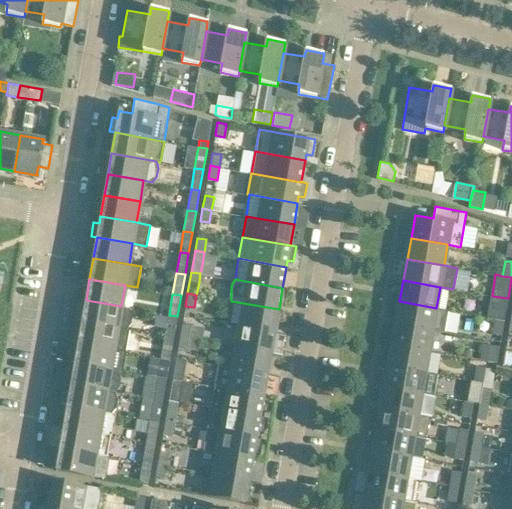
[(495,318),(504,320),(508,298),(492,296),(488,317),(495,318)]
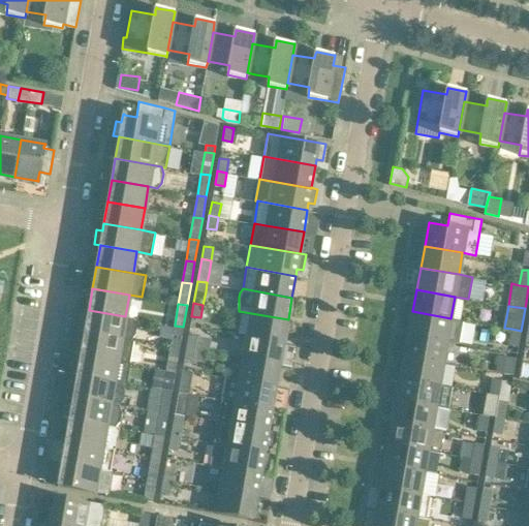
[(89,310),(87,318),(81,317),(79,329),(85,330),(85,332),(129,339),(133,334),(135,325),(132,317),(125,316),(89,310)]
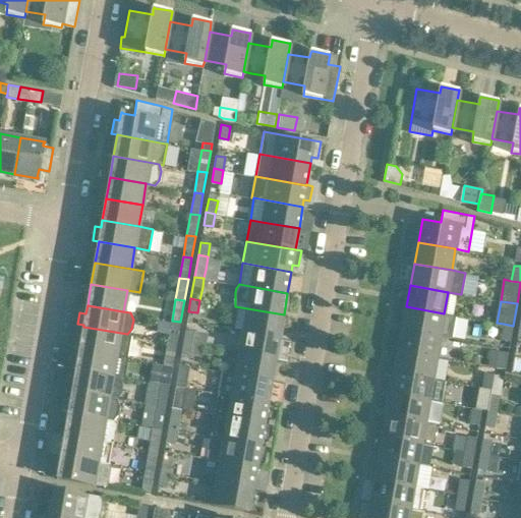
[(406,306),(403,328),(441,335),(444,313),(406,306)]
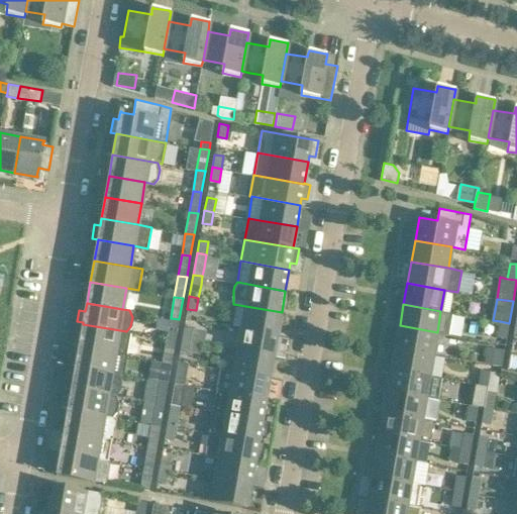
[(245,306),(241,327),(278,334),(282,312),(245,306)]
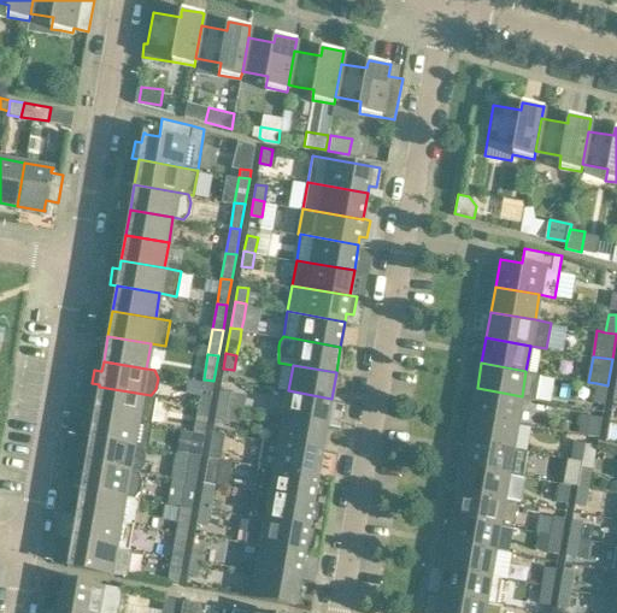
[(210,406),(213,381),(204,379),(199,404),(210,406)]
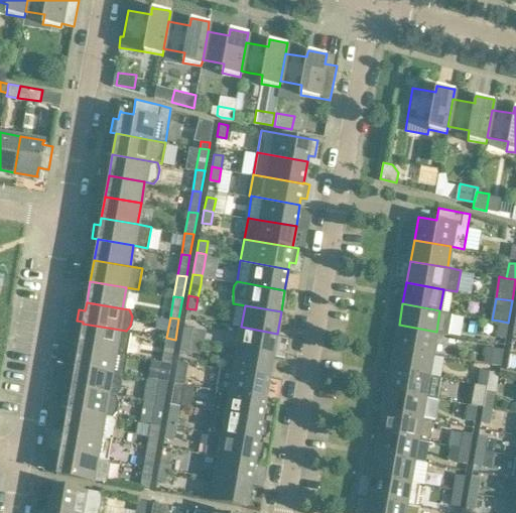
[(496,336),(505,337),(508,323),(499,321),(496,336)]
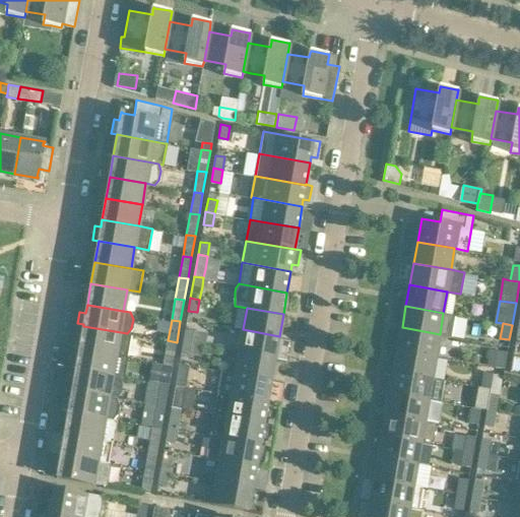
[(83,326),(81,334),(76,333),(74,344),(80,345),(79,347),(127,356),(131,334),(127,333),(83,326)]
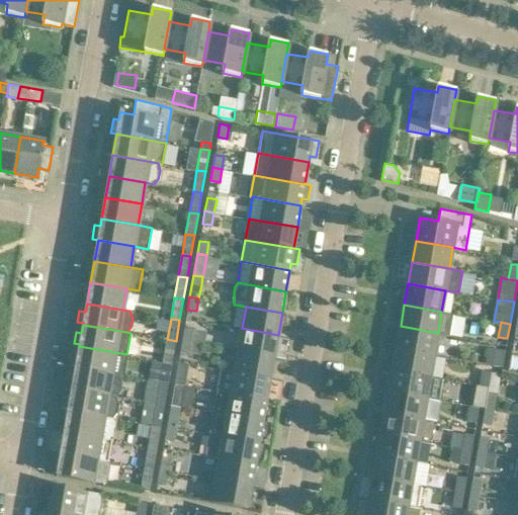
[(434,354),(438,333),(401,326),(397,348),(434,354)]
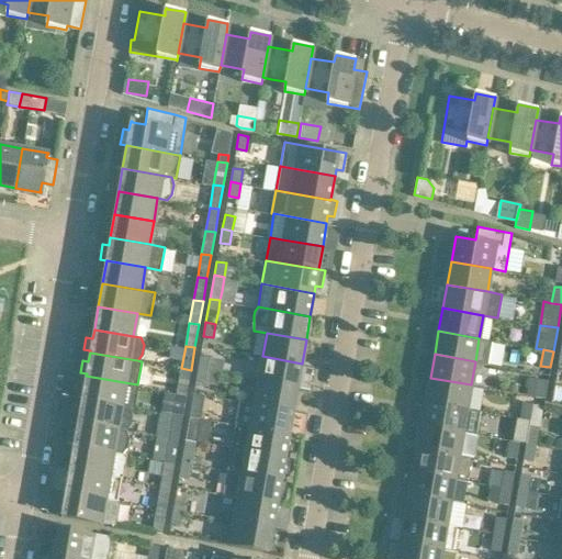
[(210,356),(200,355),(198,369),(208,370),(210,356)]
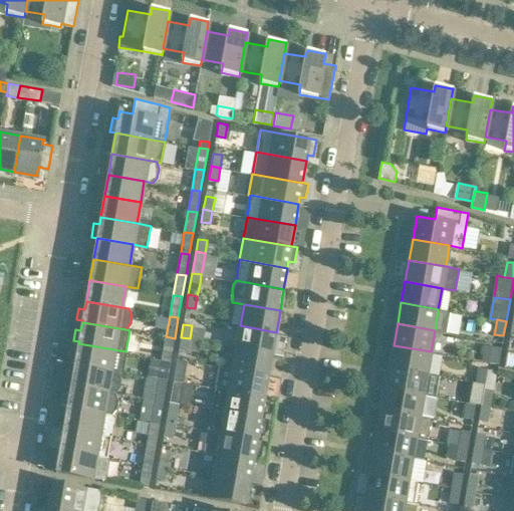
[(272,353),(276,332),(240,325),(236,346),(272,353)]
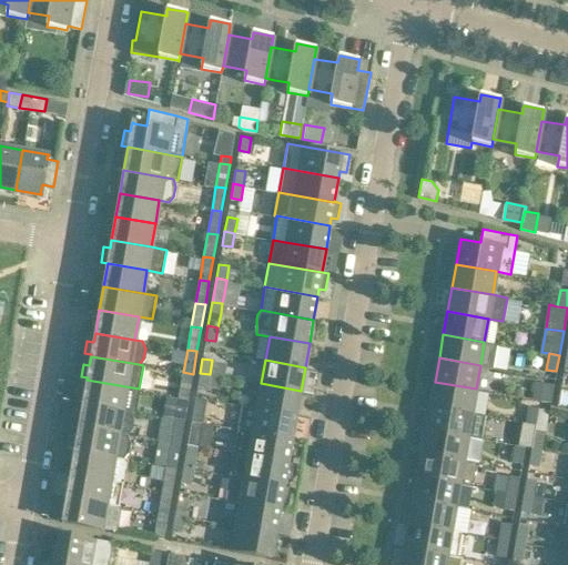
[(189,397),(193,374),(183,372),(179,395),(189,397)]
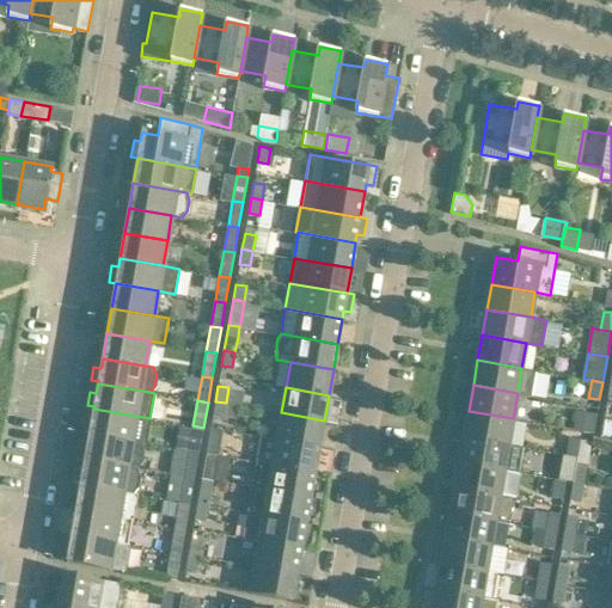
[(226,403),(215,401),(213,416),(224,418),(226,403)]
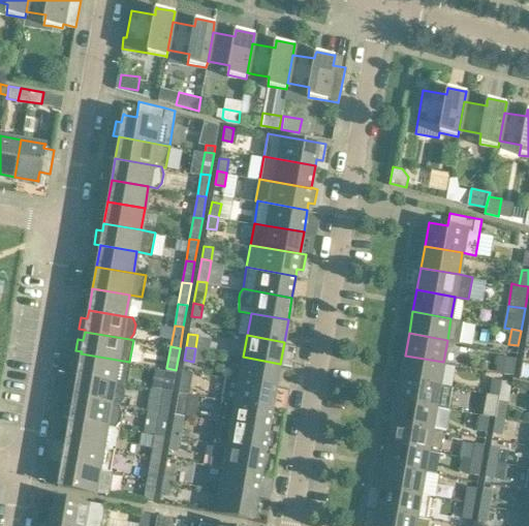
[(78,375),(123,383),(123,382),(126,383),(129,362),(81,353),(80,361),(73,360),(71,374),(78,375)]
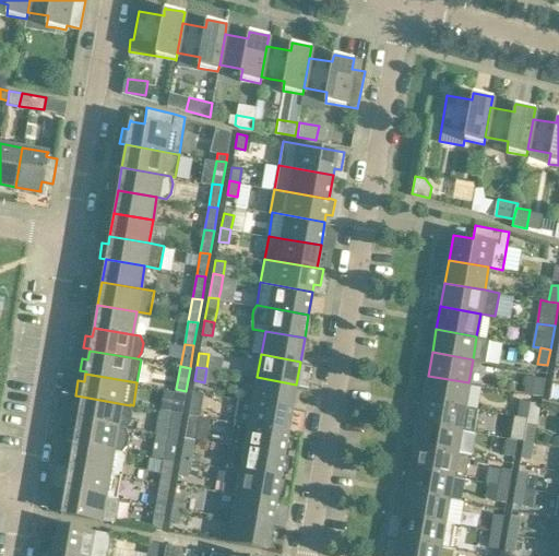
[(428,376),(424,399),(464,405),(468,382),(428,376)]
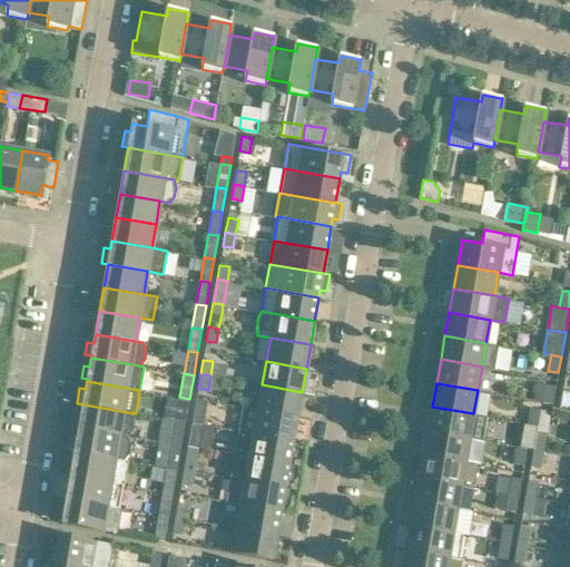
[(553,403),(556,385),(546,383),(543,401),(553,403)]
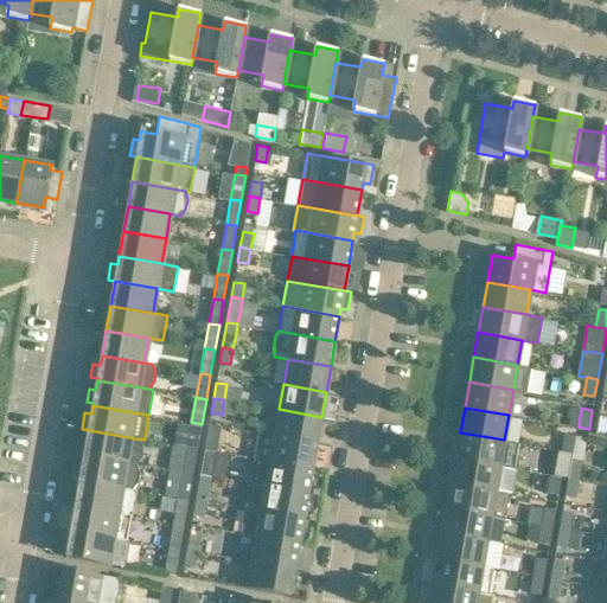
[(279,409),(274,435),(318,442),(321,417),(279,409)]
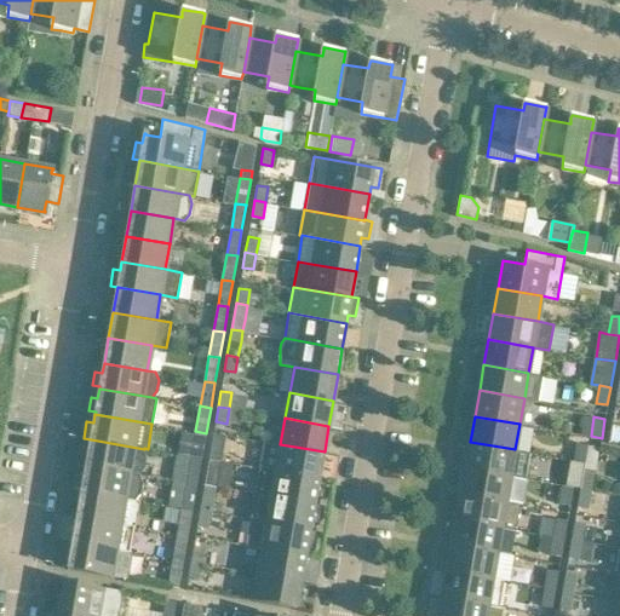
[(195,431),(191,456),(201,459),(206,433),(195,431)]
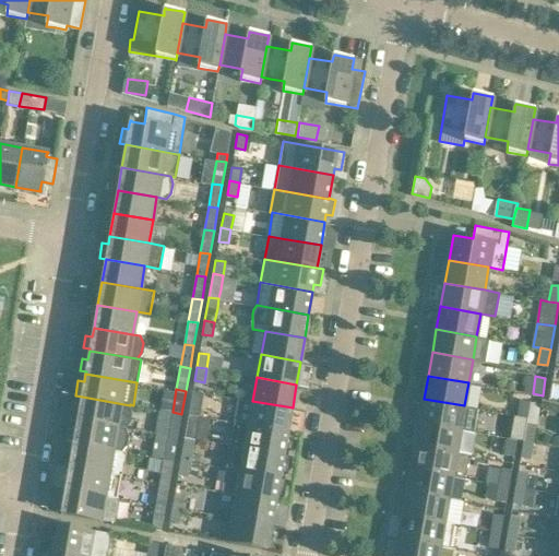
[(192,390),(188,413),(199,415),(202,392),(192,390)]
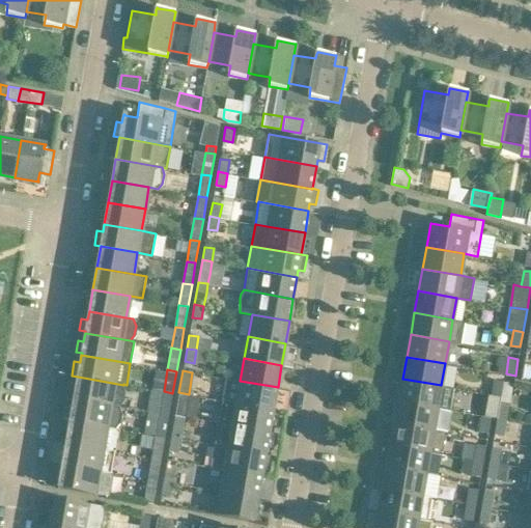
[(123,385),(77,377),(76,385),(70,384),(67,395),(74,396),(74,398),(119,406),(123,398),(126,389),(123,385)]
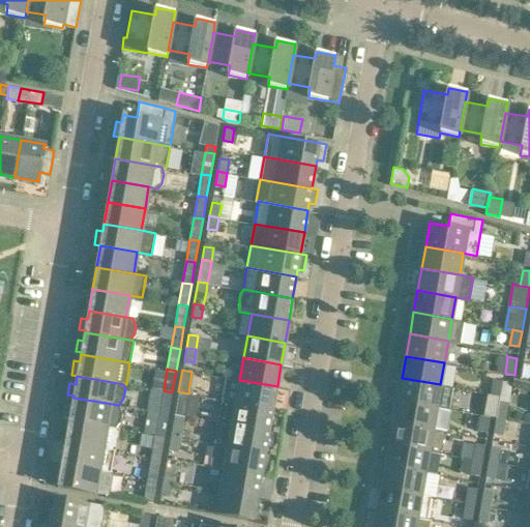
[(277,386),(239,380),(225,377),(222,399),(273,408),(277,386)]
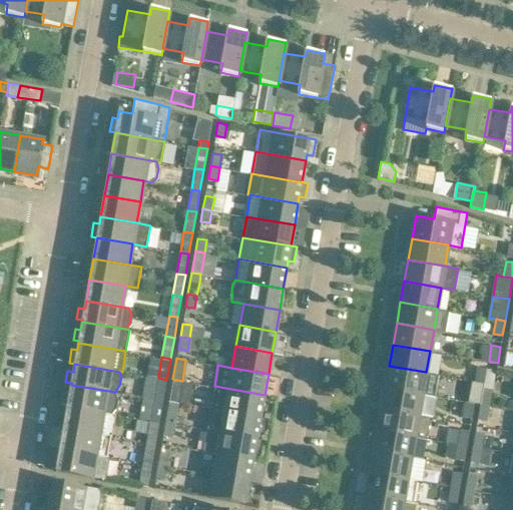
[(386,387),(422,393),(433,395),(437,374),(426,372),(389,366),(386,387)]
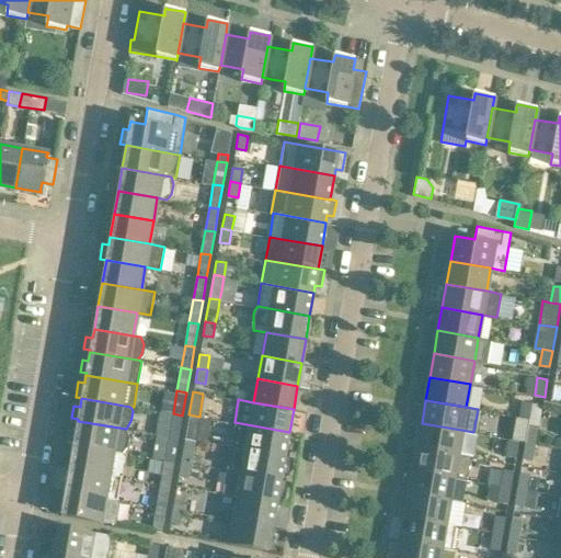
[(519,417),(529,418),(533,402),(522,400),(519,417)]
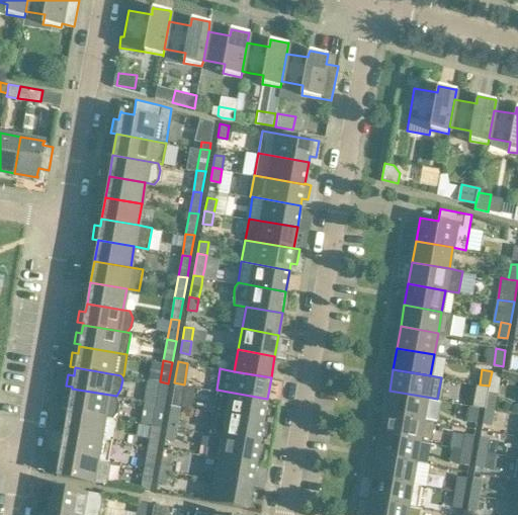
[(149,380),(145,401),(156,403),(165,405),(168,383),(160,381),(149,380)]
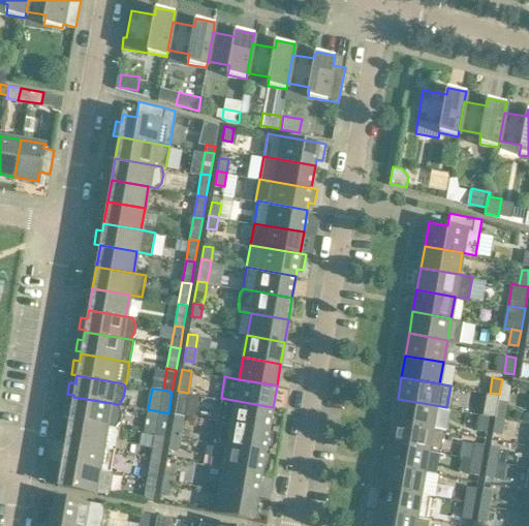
[(184,414),(188,393),(178,391),(175,413),(184,414)]
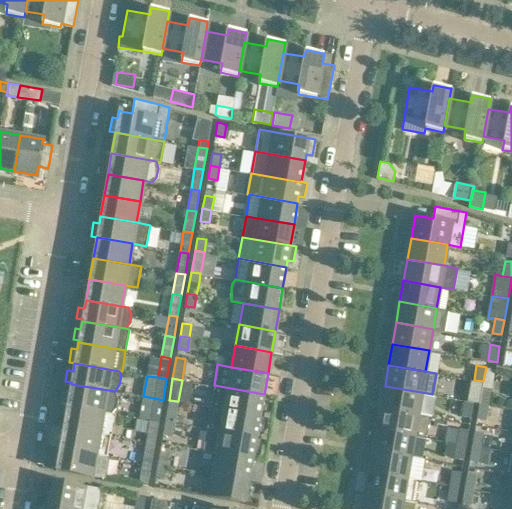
[(483,381),(474,380),(471,395),(480,396),(482,386),(483,381)]
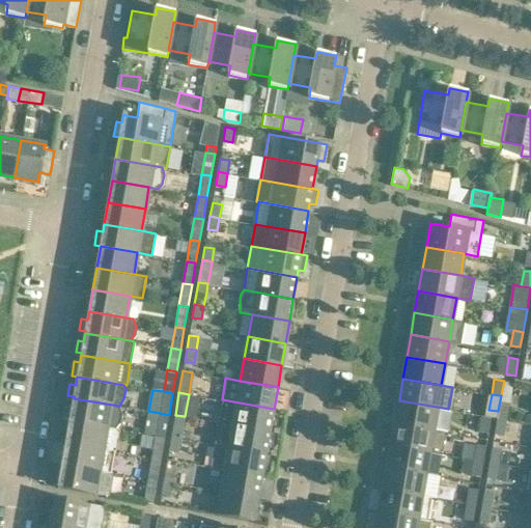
[(64,417),(71,418),(70,420),(118,428),(119,427),(115,426),(119,421),(121,413),(119,406),(74,398),(72,407),(66,406),(64,417)]
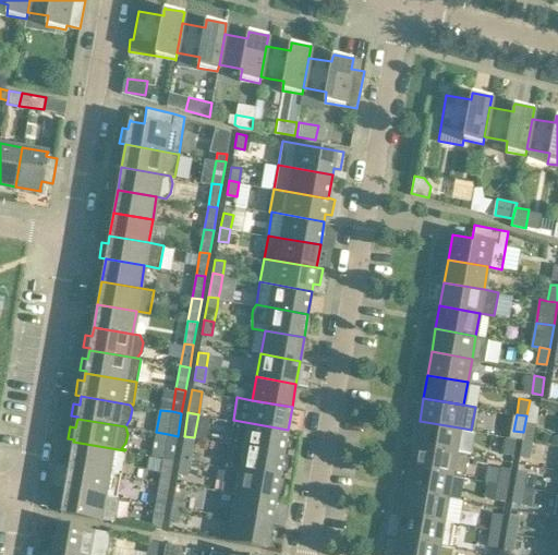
[(233,420),(229,444),(283,454),(284,446),(291,447),(294,432),(288,431),(288,430),(233,420)]
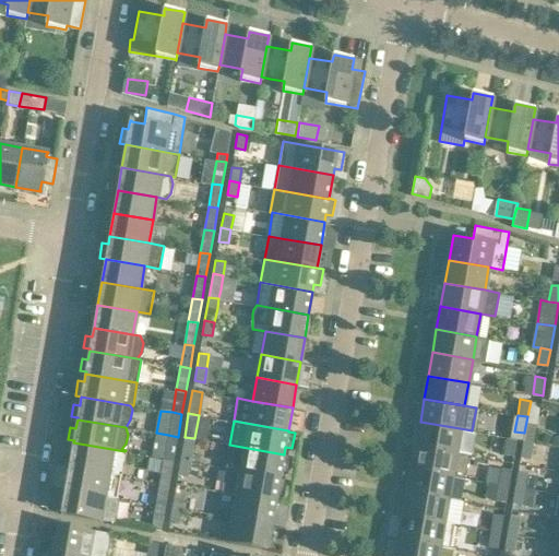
[(420,422),(416,445),(456,452),(460,428),(420,422)]
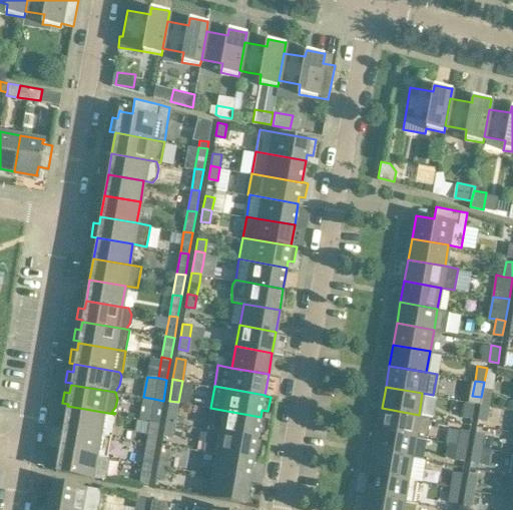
[(481,397),(480,403),(489,405),(492,388),(483,387),(481,397)]
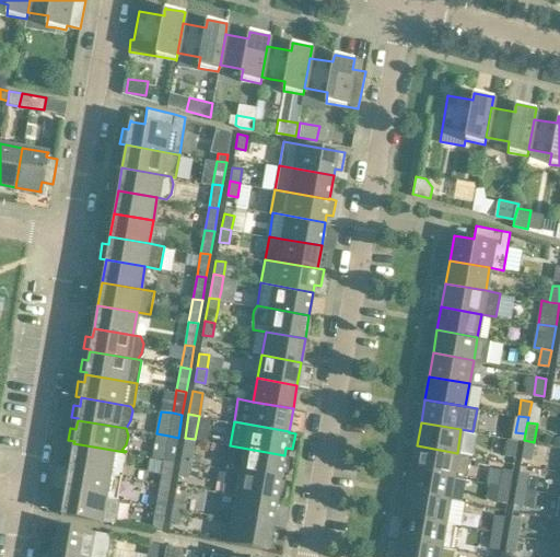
[(168,436),(164,459),(174,461),(178,438),(168,436)]
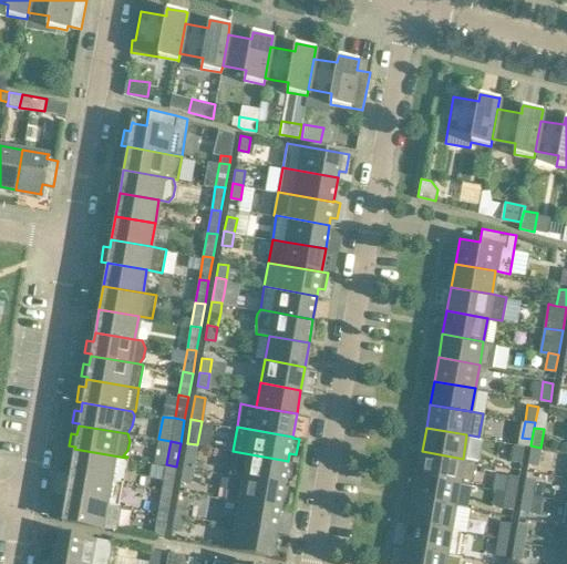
[(187,443),(183,467),(193,468),(197,444),(187,443)]
